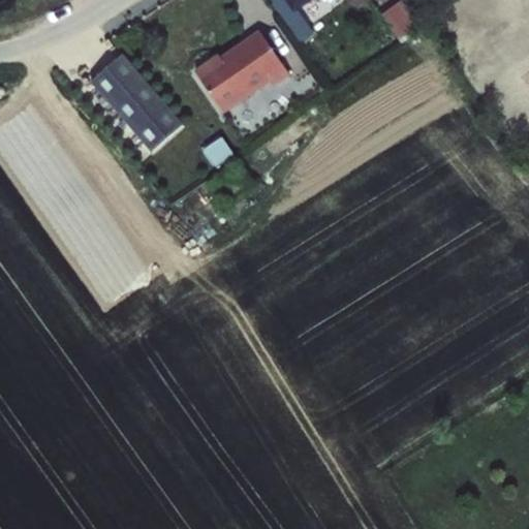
[(291,11),(283,0),(269,0),(315,63),(319,59),(287,14),(291,11)]
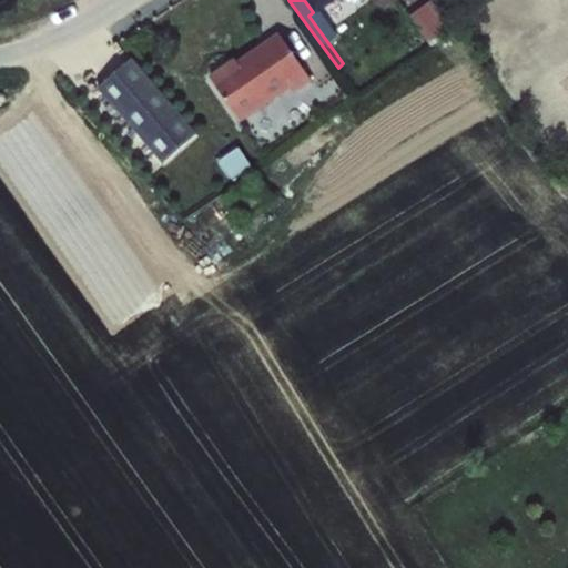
[(304,0),(313,12),(315,16),(336,0),(304,0)]
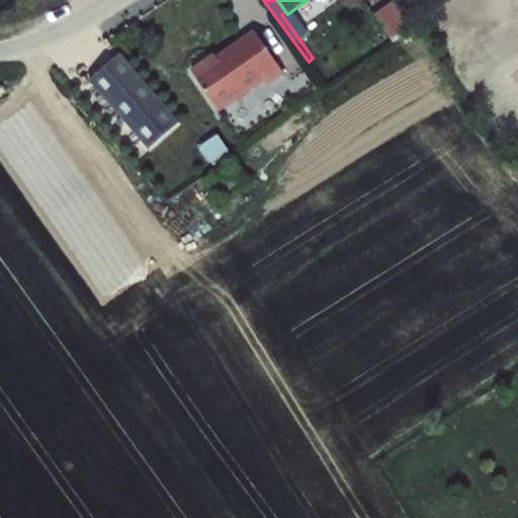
[(400,10),(394,2),(376,15),(392,36),(406,26),(396,13),(400,10)]
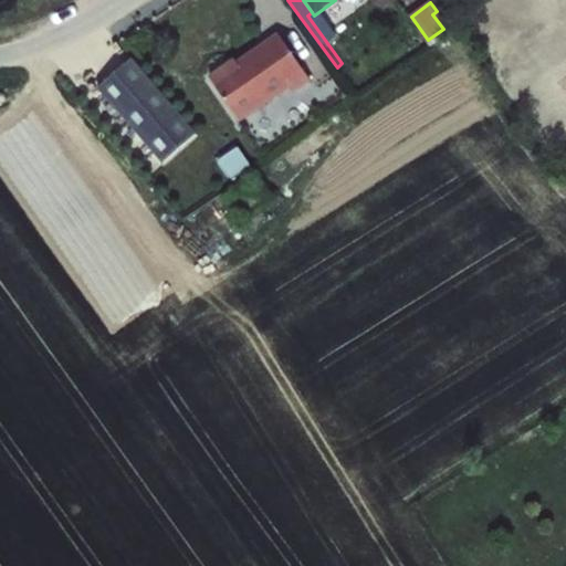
[(207,77),(240,124),(291,87),(294,93),(311,82),(276,33),(234,63),(232,60),(207,77)]
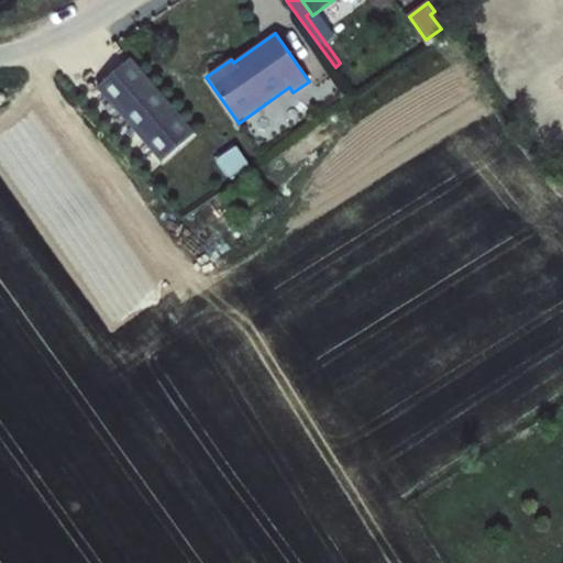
[(133,61),(99,88),(162,166),(196,138),(133,61)]
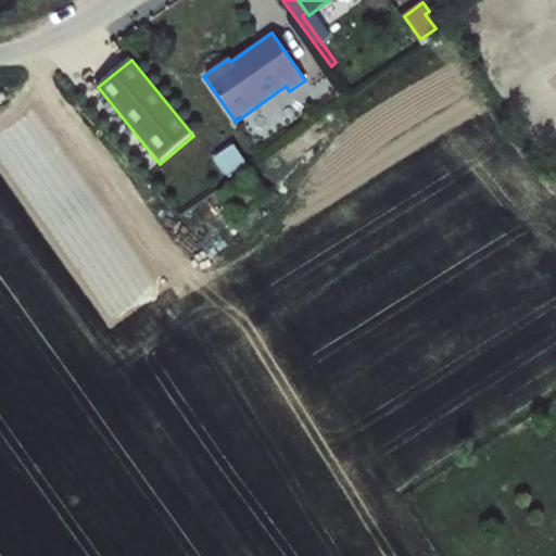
[(232,146),(214,159),(226,178),(245,165),(232,146)]
